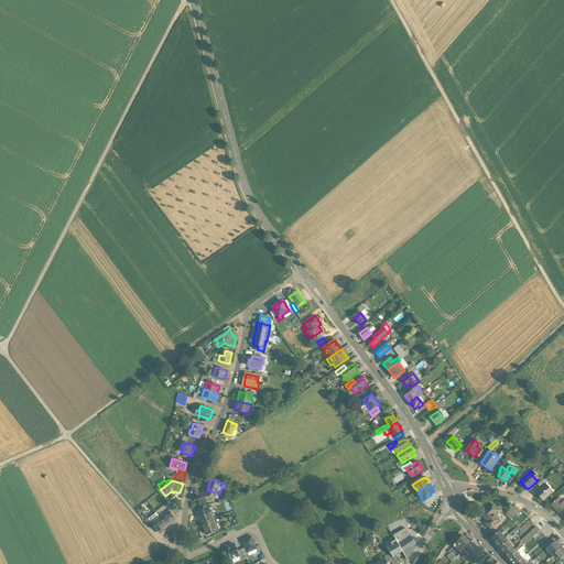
[(544,486),(544,485),(541,488),(535,492),(543,500),(551,494),(544,486)]
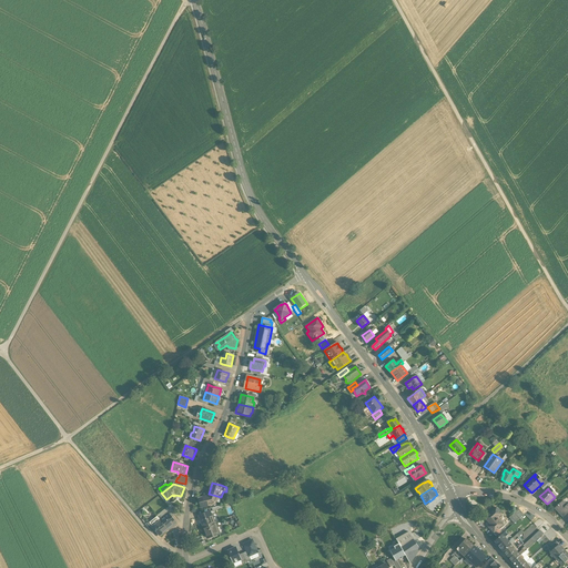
[(208,496),(199,499),(201,507),(209,505),(210,508),(212,508),(219,506),(221,497),(209,494),(208,496)]
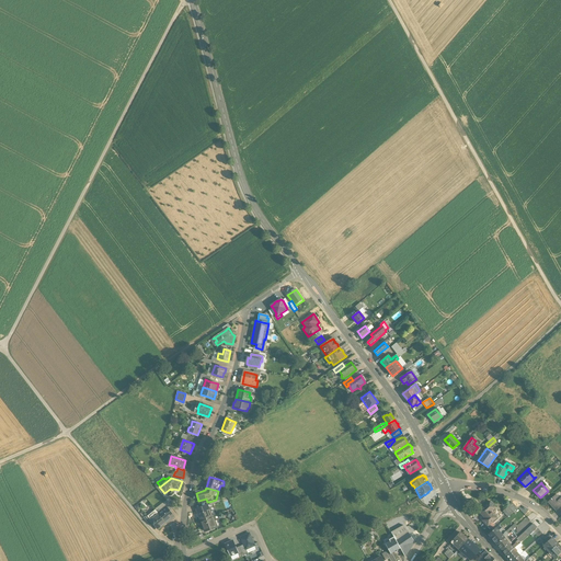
[(560,496),(560,499),(556,494),(548,502),(556,512),(560,506),(560,496)]
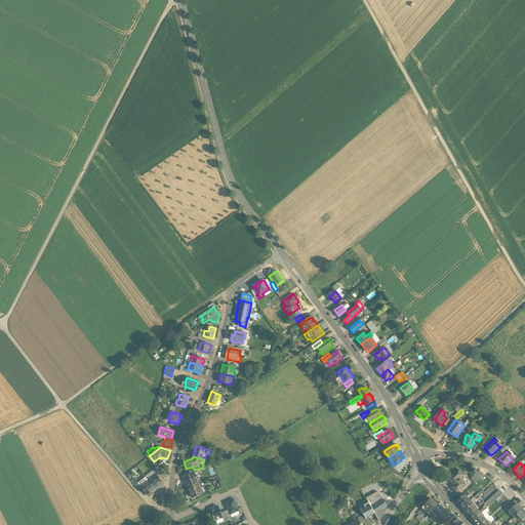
[(158,471),(156,469),(152,472),(155,475),(158,479),(161,476),(158,471)]
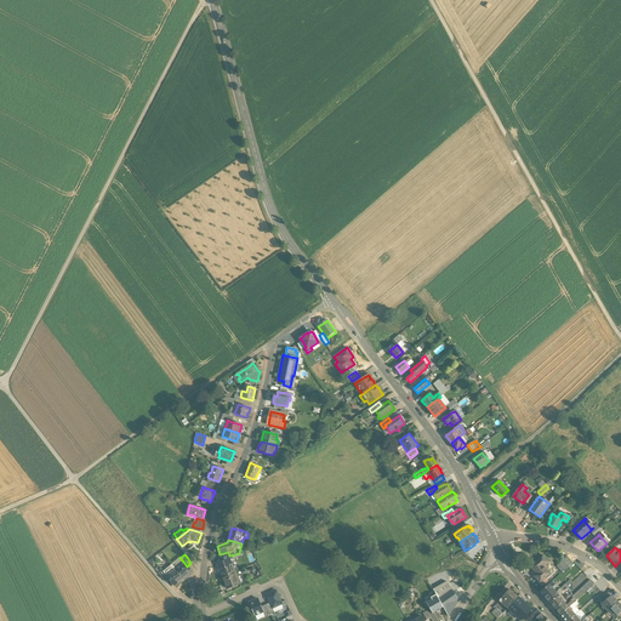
[(543,568),(541,565),(543,563),(543,564),(548,560),(545,558),(542,554),(530,567),(536,574),(534,576),(540,582),(550,574),(545,569),(545,568),(545,567),(543,568)]
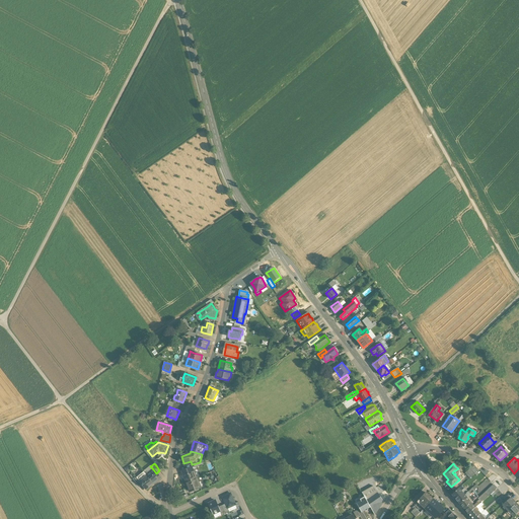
[(193,467),(181,471),(186,482),(195,478),(193,473),(194,473),(193,467)]
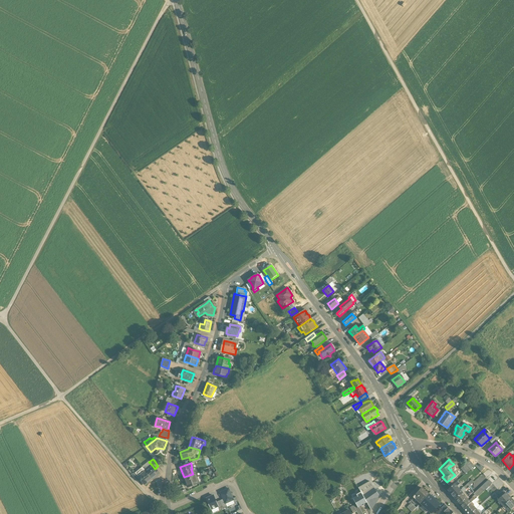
[(466,464),(461,469),(465,474),(471,469),(466,464)]
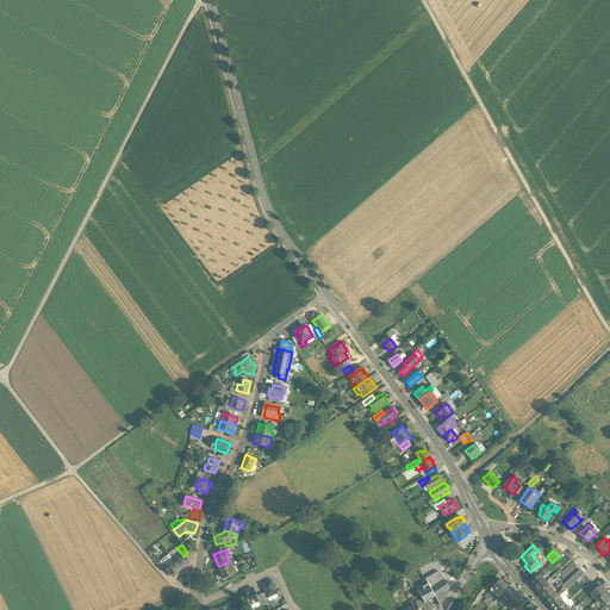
[(180,552),(172,558),(180,568),(188,562),(184,556),(180,552)]
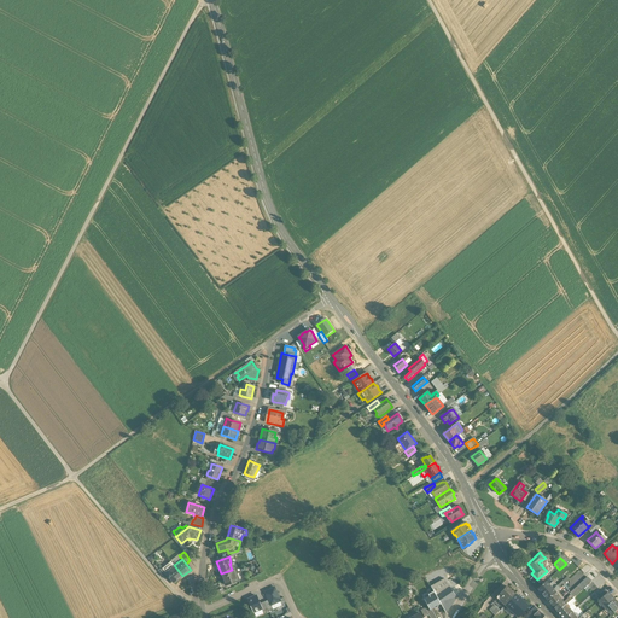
[(174,565),(172,561),(163,569),(165,572),(168,577),(174,583),(182,576),(174,565)]
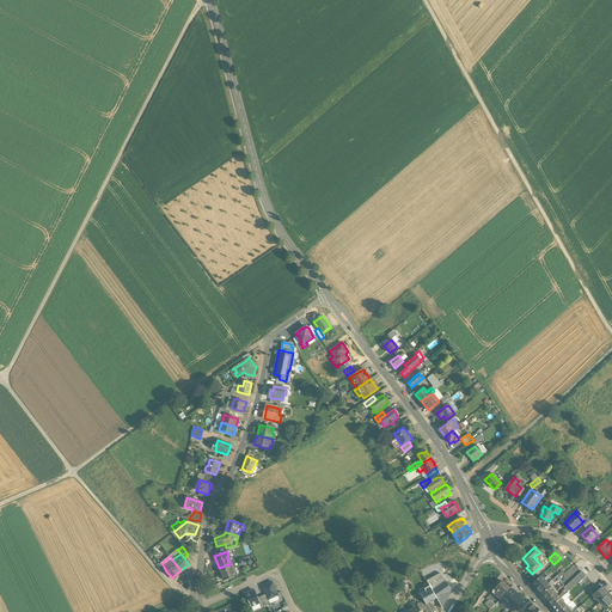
[(161,563),(160,562),(157,564),(164,574),(166,571),(164,567),(161,563)]
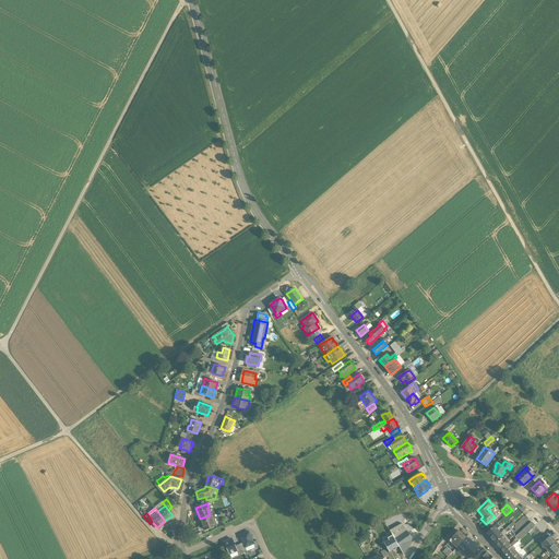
[(210,515),(200,519),(202,525),(203,525),(204,530),(216,525),(212,514),(211,514),(210,515)]
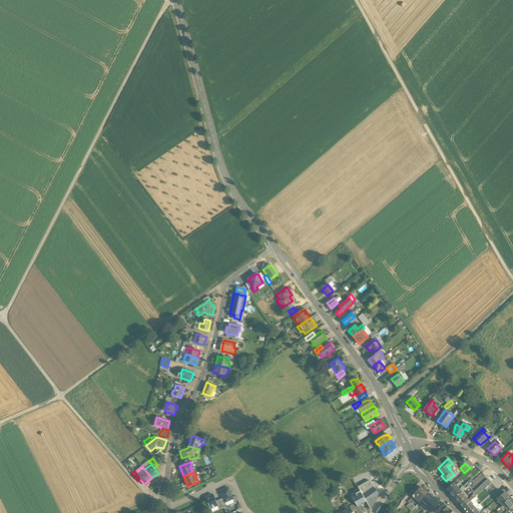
[(471,479),(461,488),(463,490),(468,486),(473,481),(471,479)]
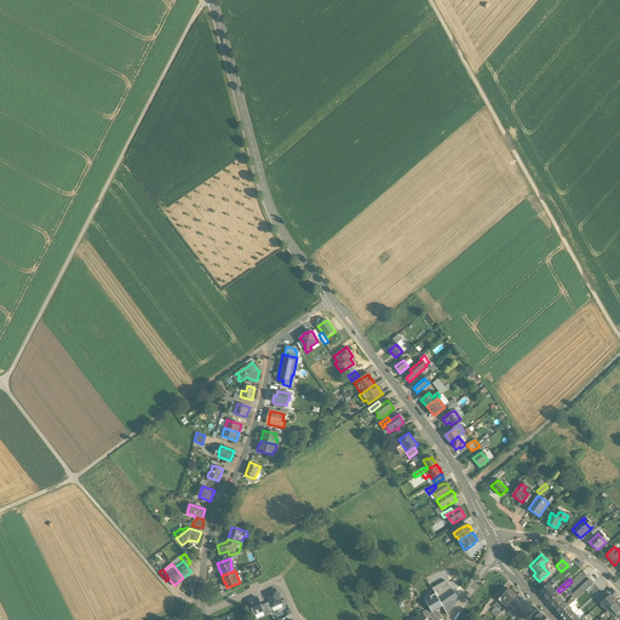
[(446,580),(432,589),(435,593),(437,597),(451,589),(446,580)]
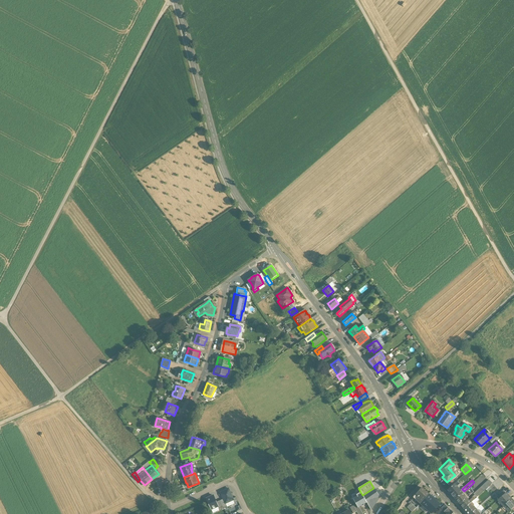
[(488,481),(473,494),(474,495),(472,497),(473,498),(474,500),(477,498),(492,483),(490,481),(488,481)]
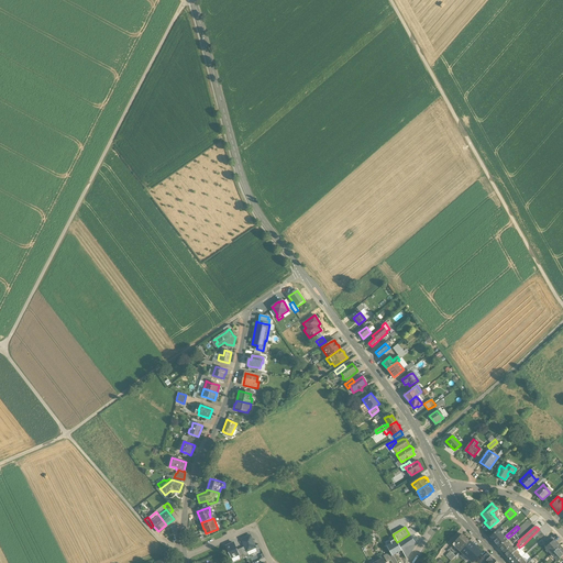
[(504,538),(497,530),(490,537),(498,547),(506,540),(508,538),(506,536),(504,538)]
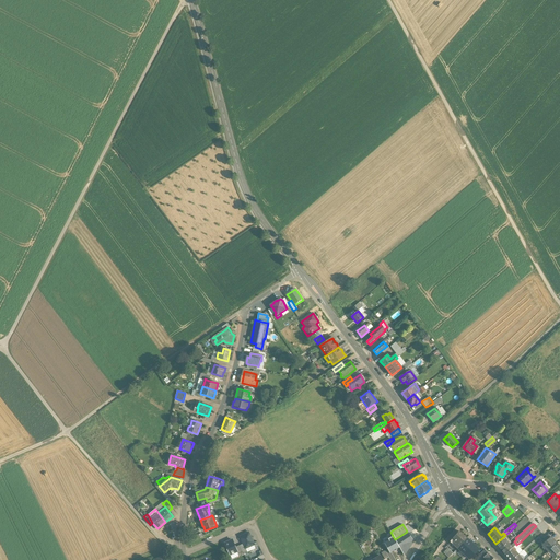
[(505,535),(503,537),(508,543),(510,541),(515,536),(511,531),(505,535)]
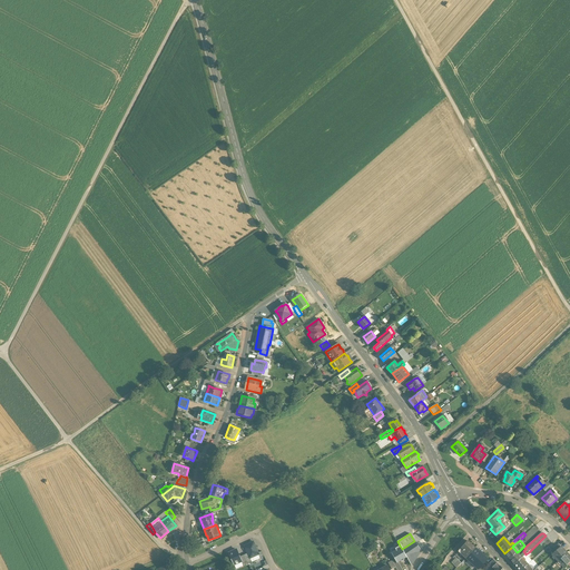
[(406,558),(412,566),(421,551),(414,541),(402,549),(406,558)]
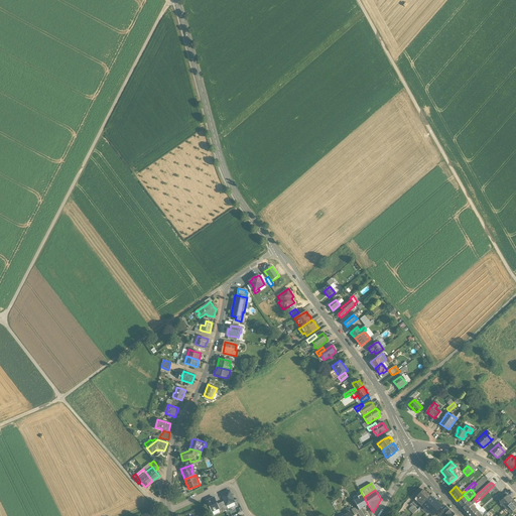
[(430,496),(423,490),(415,499),(421,505),(430,496)]
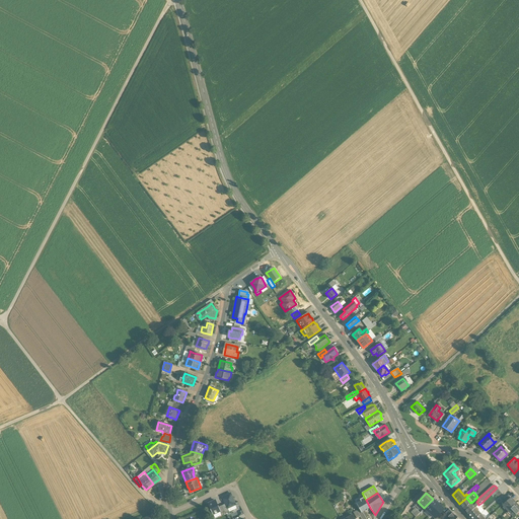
[(227,509),(228,509),(235,505),(236,505),(235,504),(230,494),(222,498),(225,504),(227,509)]
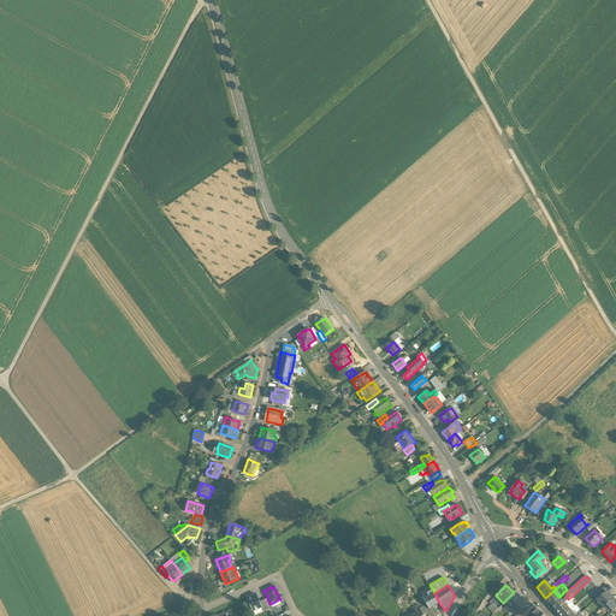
[(603,588),(594,596),(597,598),(605,591),(603,588)]
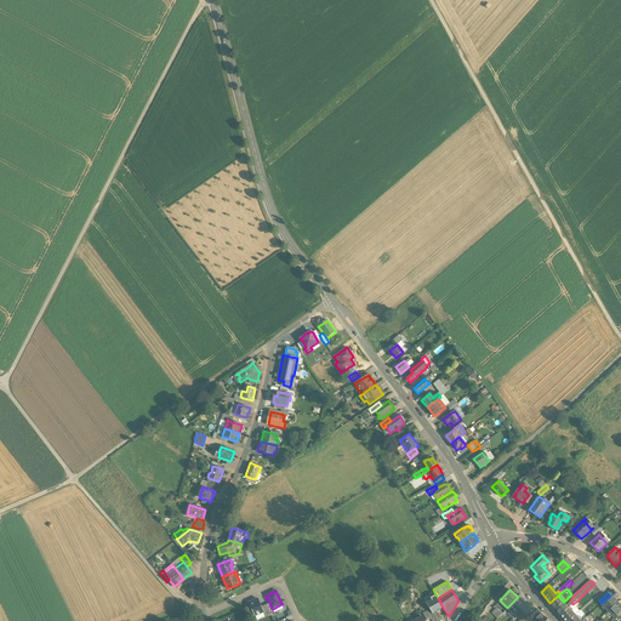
[(440,609),(443,608),(438,598),(436,594),(431,598),(432,599),(426,603),(431,609),(433,614),(433,613),(437,611),(437,613),(440,610),(440,609)]
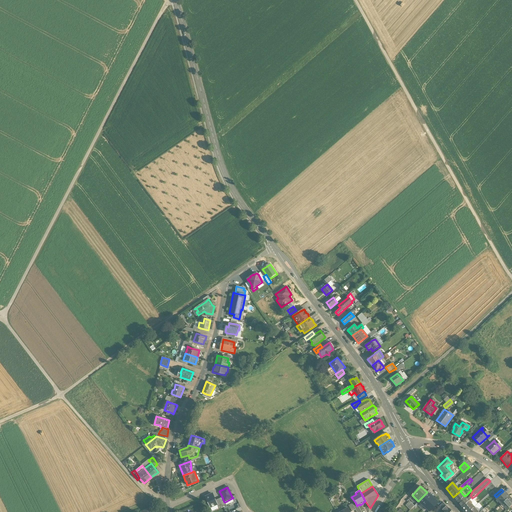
[(464,496),(460,491),(453,497),(462,507),(469,500),(472,498),(471,496),(467,499),(465,497),(464,496)]
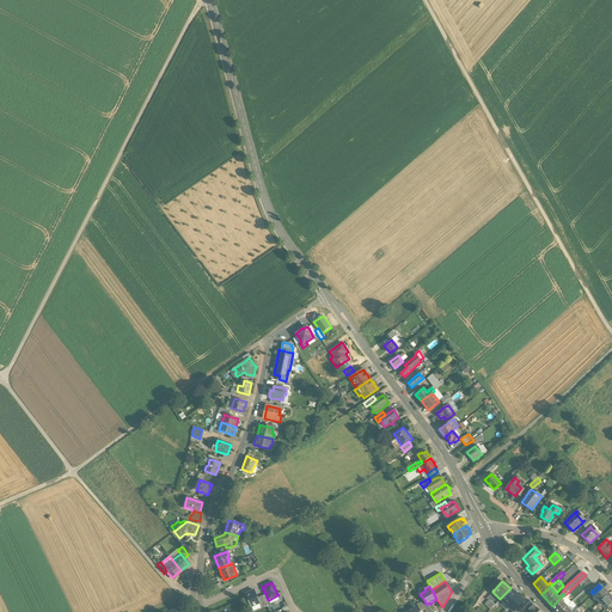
[(605,592),(601,587),(593,594),(593,595),(599,603),(609,594),(606,592),(605,592)]
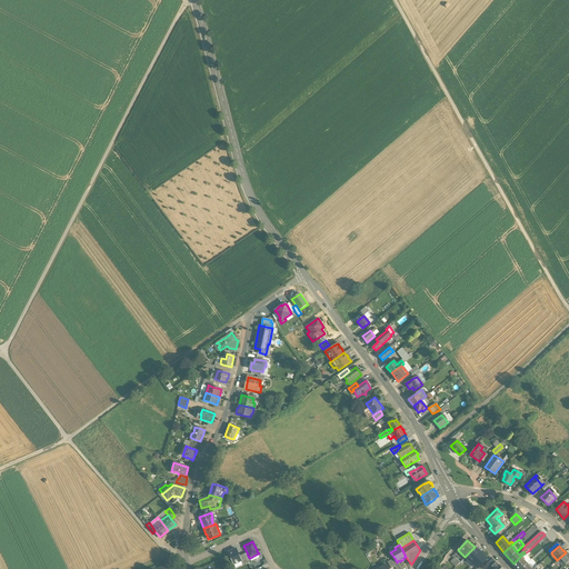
[(481,553),(475,547),(465,557),(472,563),(481,553)]
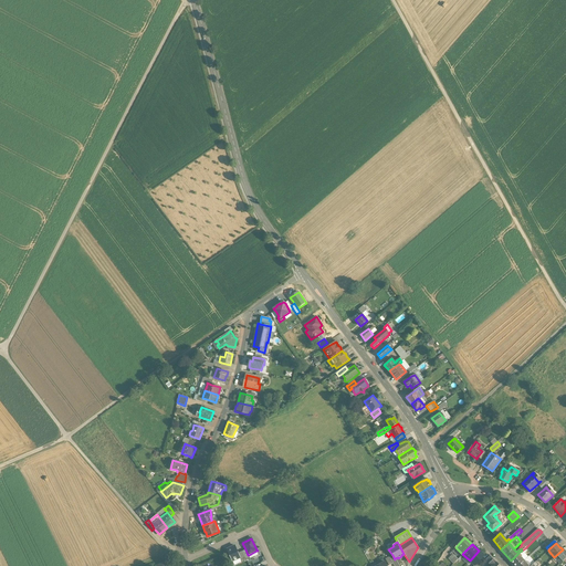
[(234,546),(227,549),(232,562),(240,558),(238,553),(234,546)]
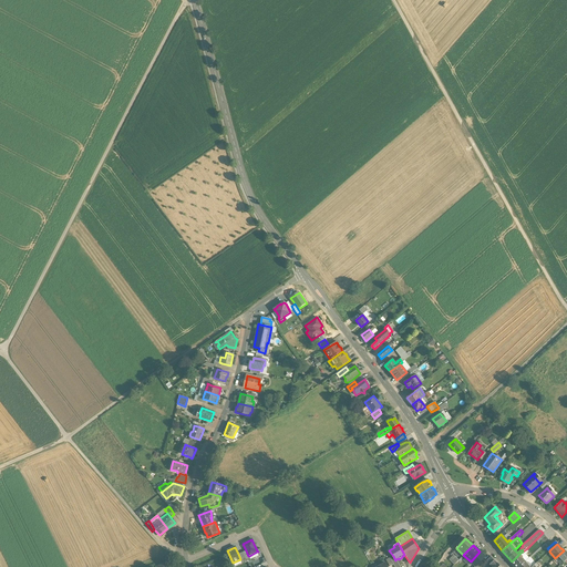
[(566,554),(564,550),(555,558),(562,565),(566,559),(566,554)]
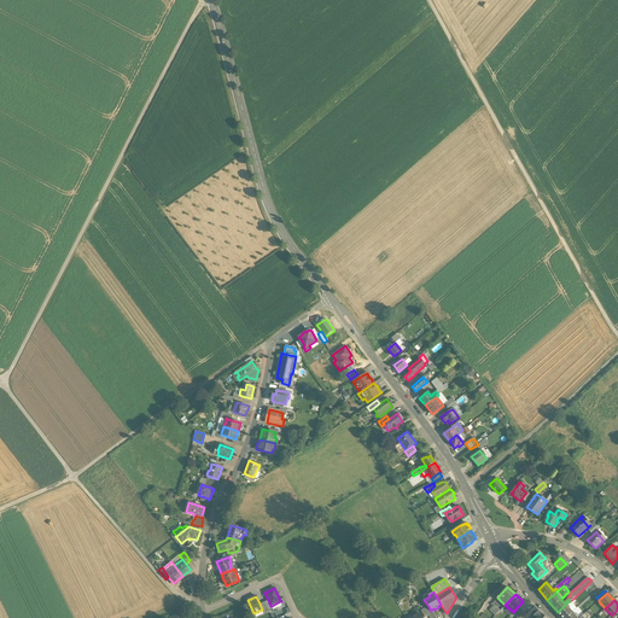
[(523,601),(513,612),(518,617),(523,612),(529,606),(523,601)]
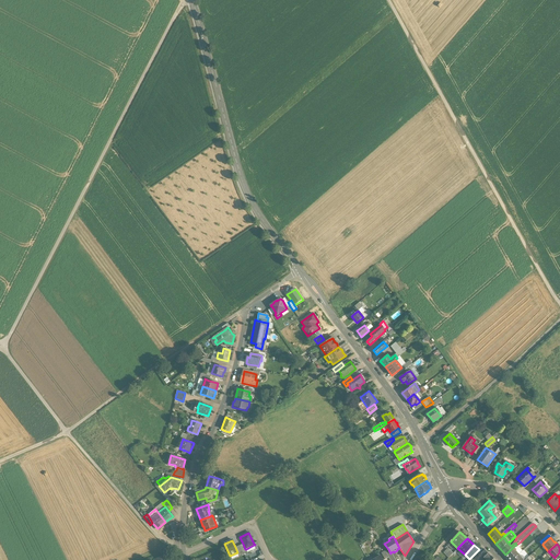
[(516,550),(513,547),(505,555),(510,559),(512,559),(518,555),(515,551),(516,550)]
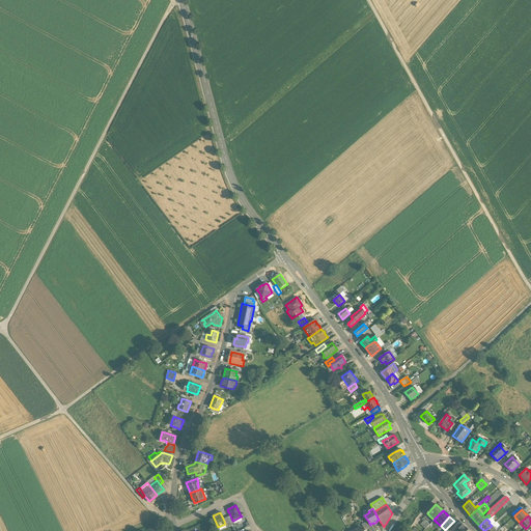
[(429,525),(424,520),(420,524),(425,529),(429,525)]
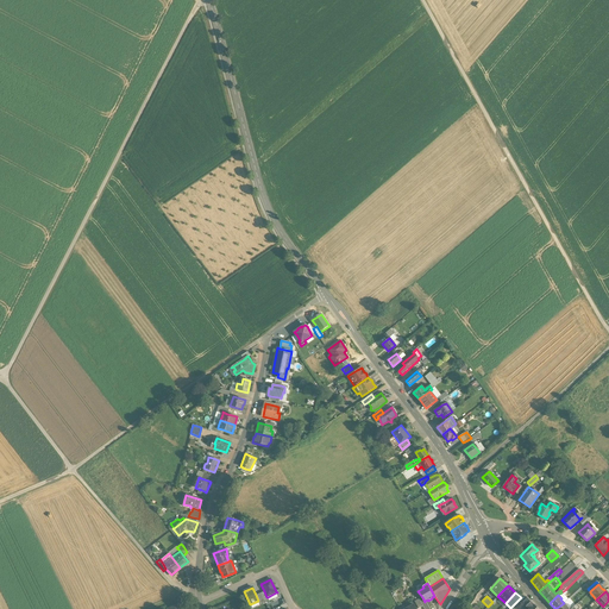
[(422,597),(419,600),(422,607),(424,608),(429,608),(425,601),(425,602),(422,597)]
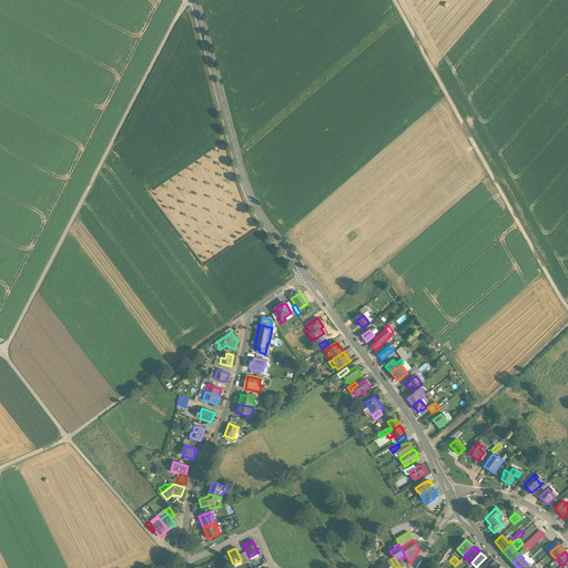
[(531,557),(526,563),(530,567),(533,567),(537,564),(531,557)]
